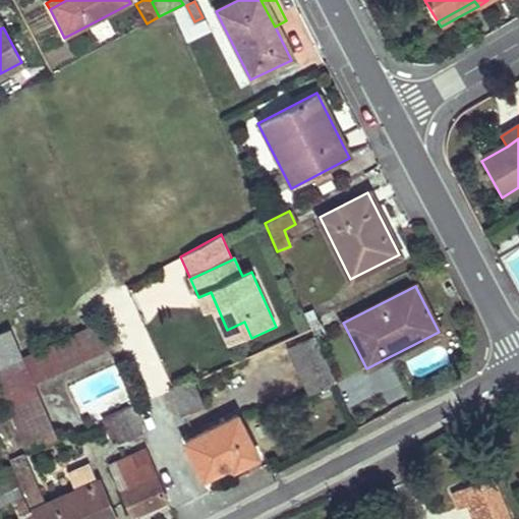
[(211,292),(198,297),(206,313),(213,309),(230,347),(251,338),(244,322),(227,330),(211,292)]
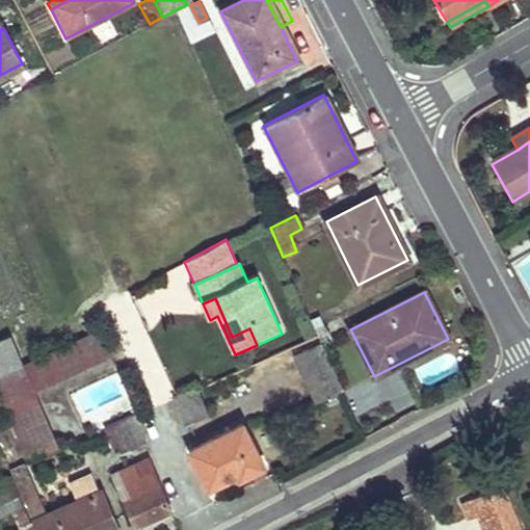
[(317,316),(311,319),(315,329),(322,326),(317,316)]
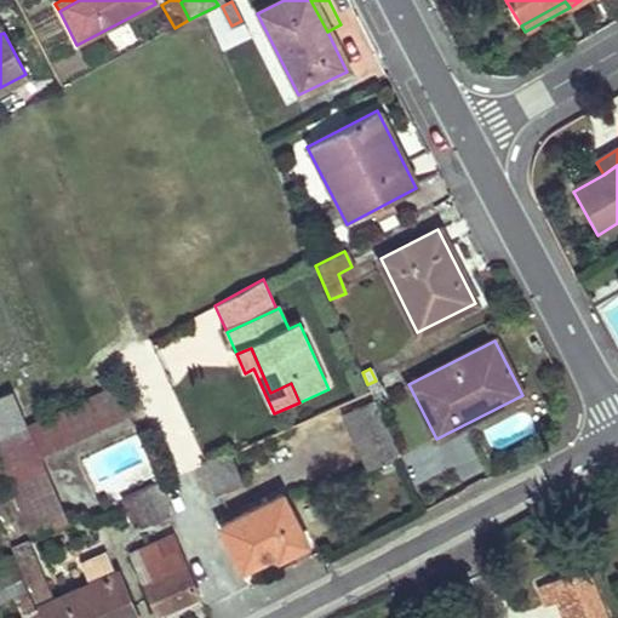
[(376,381),(367,384),(376,401),(377,404),(384,400),(376,381)]
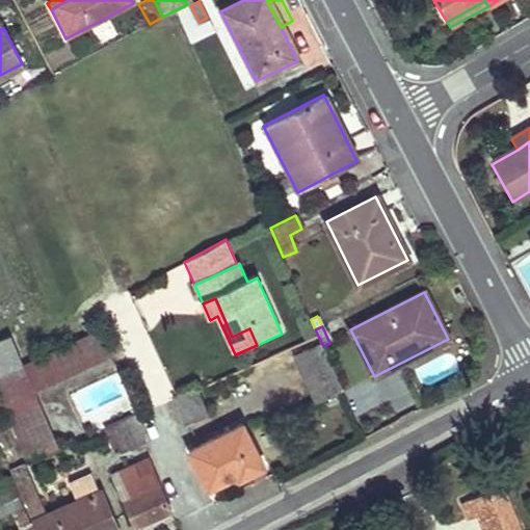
[(22,366),(0,374),(0,397),(2,402),(32,389),(109,354),(100,330),(22,366)]
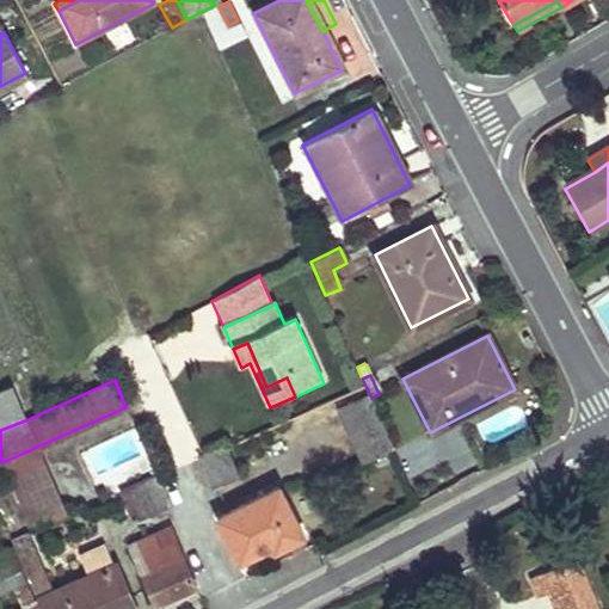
[(8,386),(0,388),(0,430),(25,420),(8,386)]
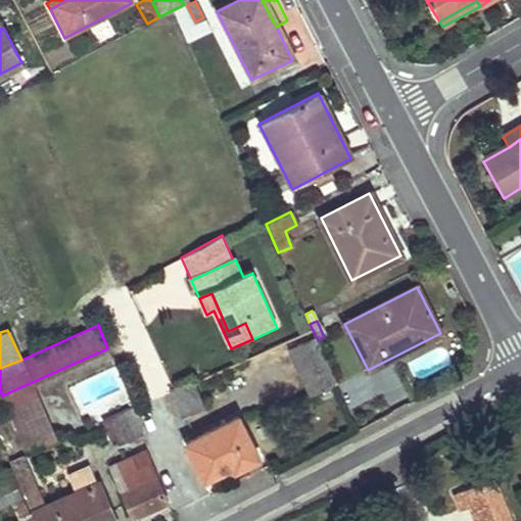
[(317,338),(288,350),(309,397),(337,384),(318,340),(317,338)]
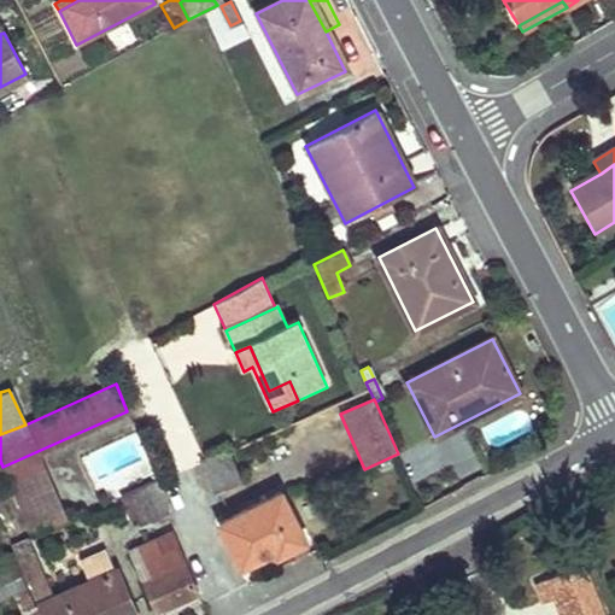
[(240,481),(229,455),(226,449),(201,460),(216,492),(240,481)]
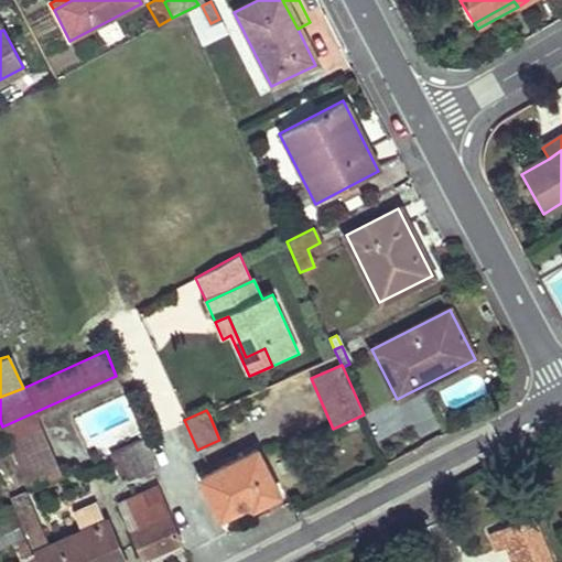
[(34,412),(2,427),(29,487),(62,474),(34,412)]
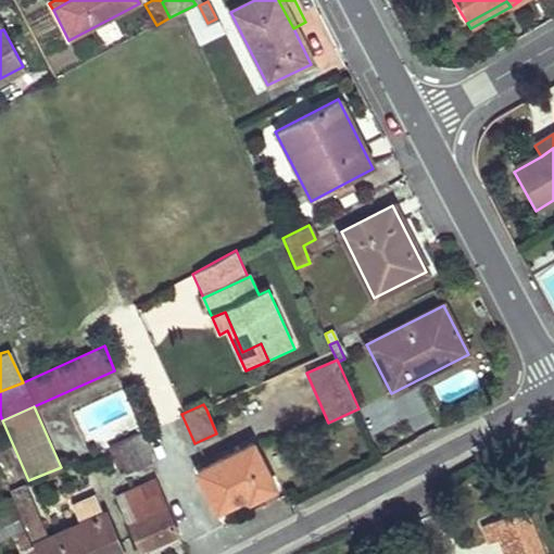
[(150,463),(137,433),(108,447),(114,464),(121,461),(126,474),(150,463)]
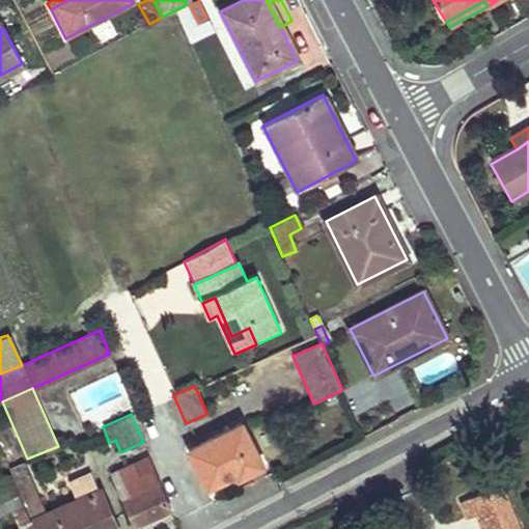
[(240,424),(188,448),(206,484),(233,473),(235,477),(260,466),(240,424)]
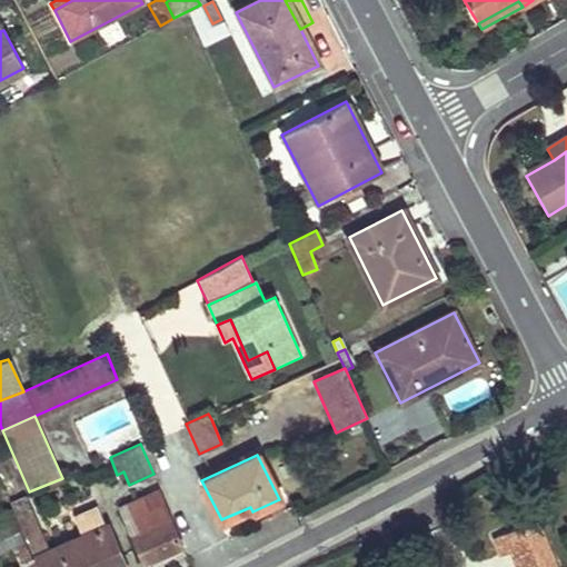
[(162,488),(123,506),(149,563),(187,544),(162,488)]
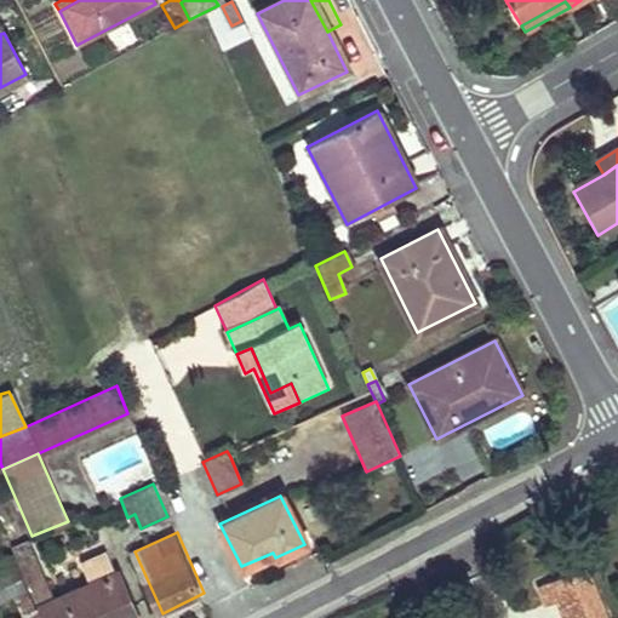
[(29,547),(16,553),(24,572),(38,566),(29,547)]
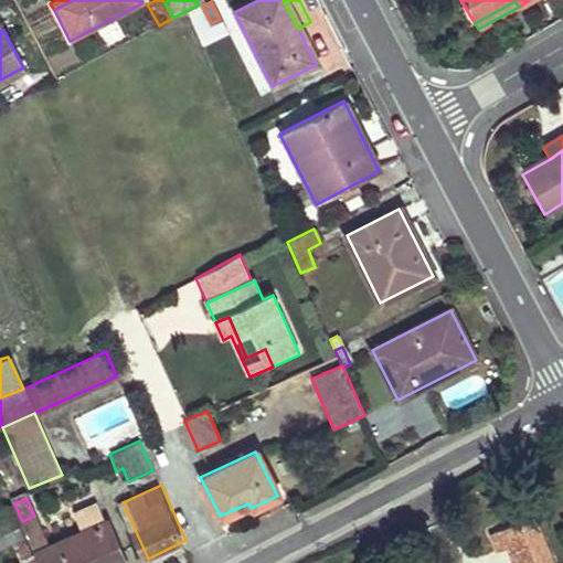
[(82,532),(104,522),(96,503),(74,513),(82,532)]
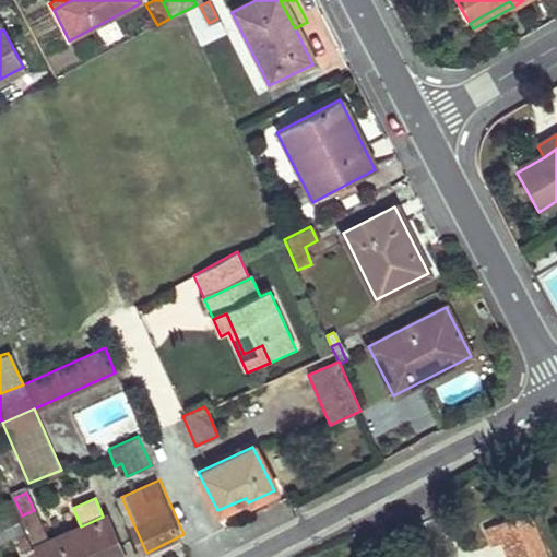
[(34,510),(22,516),(32,538),(44,533),(34,510)]
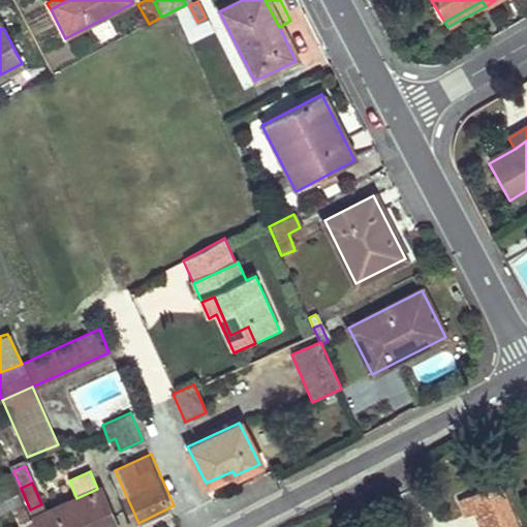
[(11,485),(0,490),(0,513),(20,503),(11,485)]
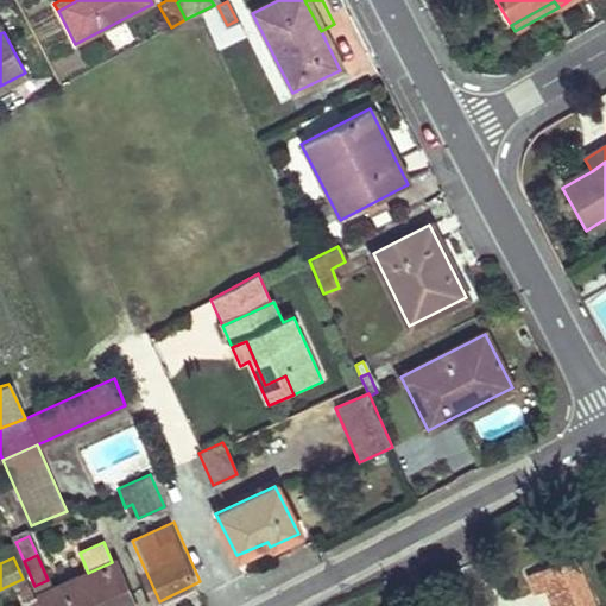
[(88,573),(58,585),(63,598),(45,605),(131,605),(112,562),(88,573)]
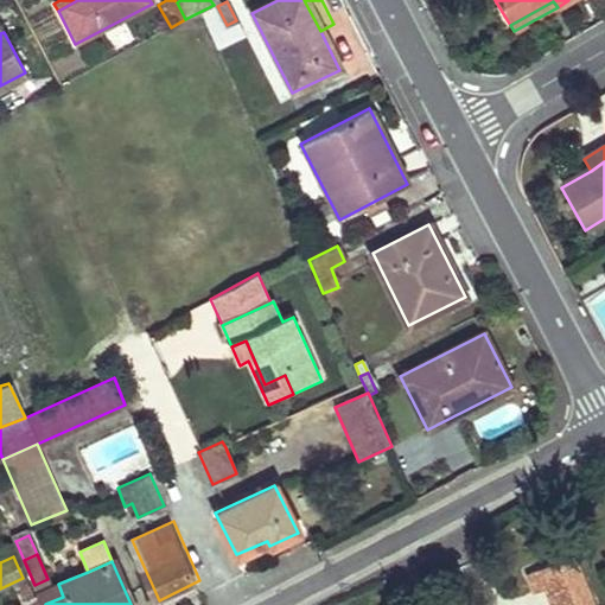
[(558,594),(560,604),(583,604),(596,599),(590,583),(558,594)]
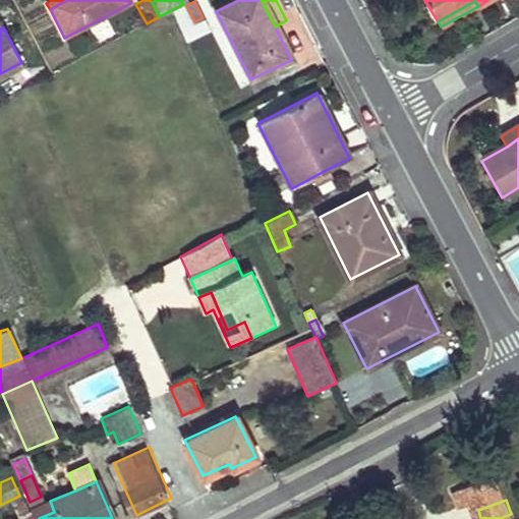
[(50,501),(30,510),(33,518),(39,518),(54,512),(50,501)]
